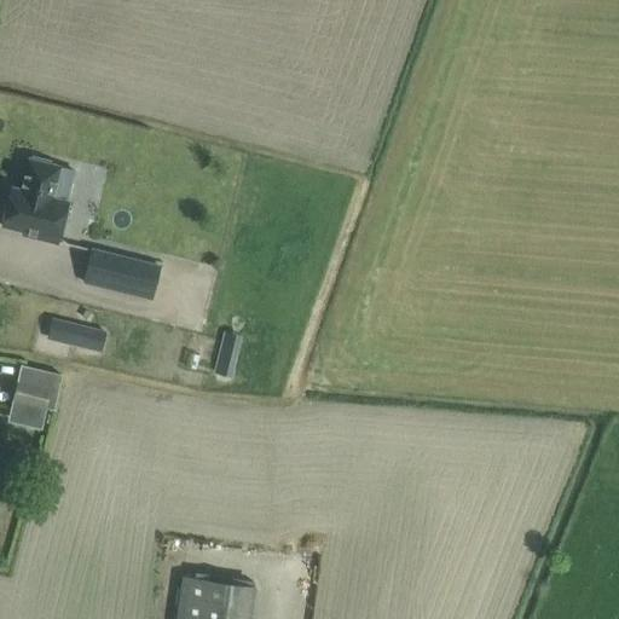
[(51,161),(33,156),(32,160),(25,158),(17,189),(11,187),(9,197),(1,225),(24,231),(23,233),(58,243),(68,202),(52,198),(61,167),(50,165),(51,161)]
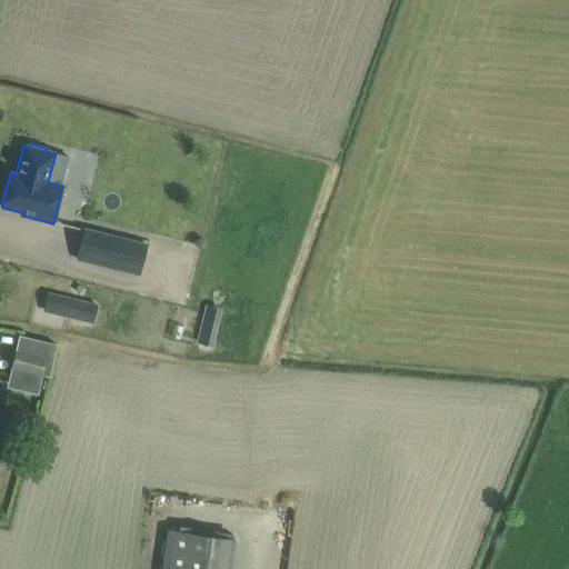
[(147,245),(85,229),(77,259),(139,275),(147,245)]
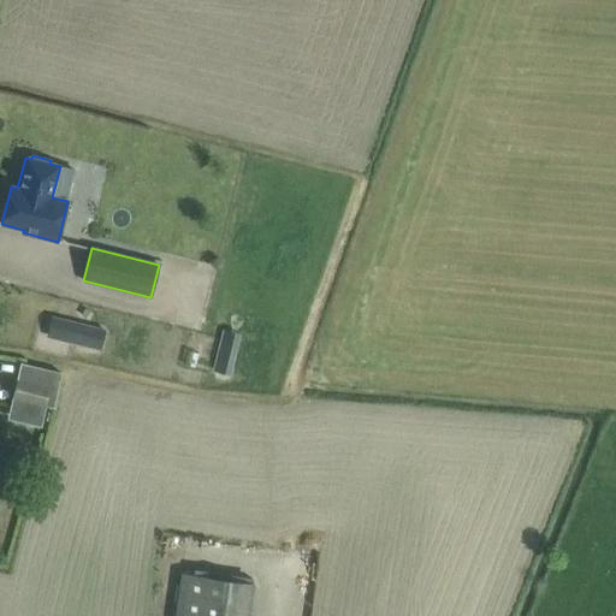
[(51,318),(48,339),(104,345),(106,324),(51,318)]
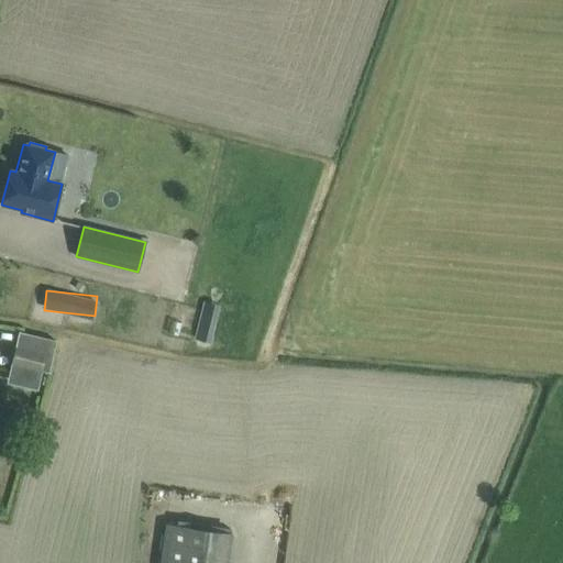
[(42,371),(45,353),(48,339),(20,332),(12,364),(42,371)]
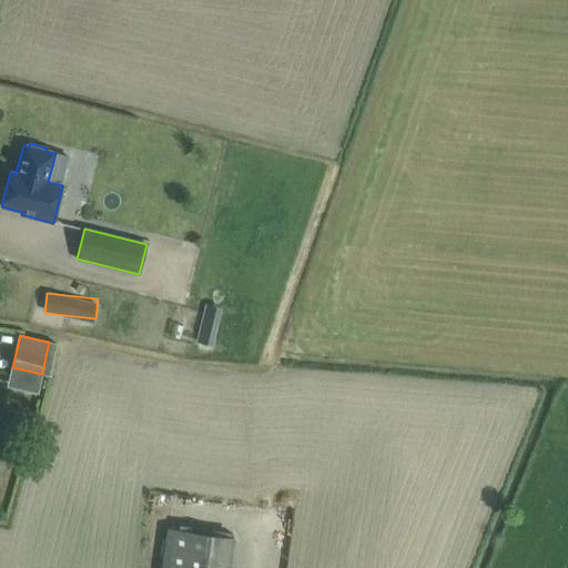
[(229,567),(233,541),(169,530),(163,567),(229,567)]
